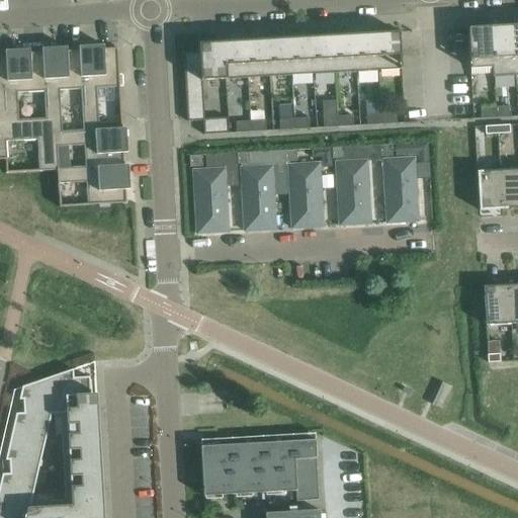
[(513,25),(491,26),(494,77),(516,76),(513,25)]
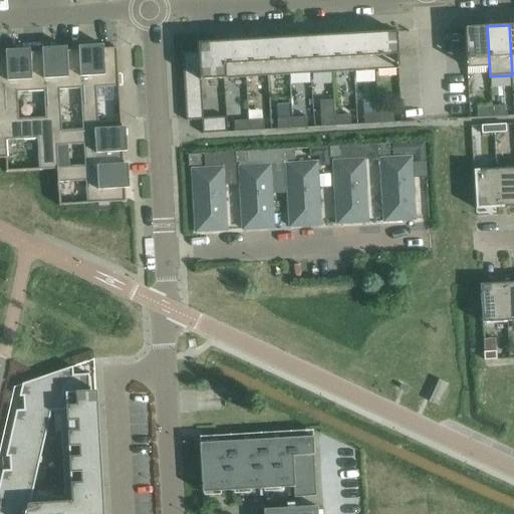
[(490,76),(487,26),(465,28),(467,68),(489,66),(489,76),(490,76)]
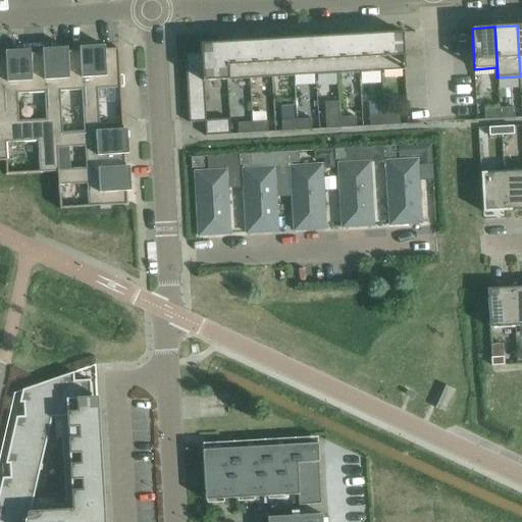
[(403,33),(379,34),(382,71),(405,69),(403,33)]
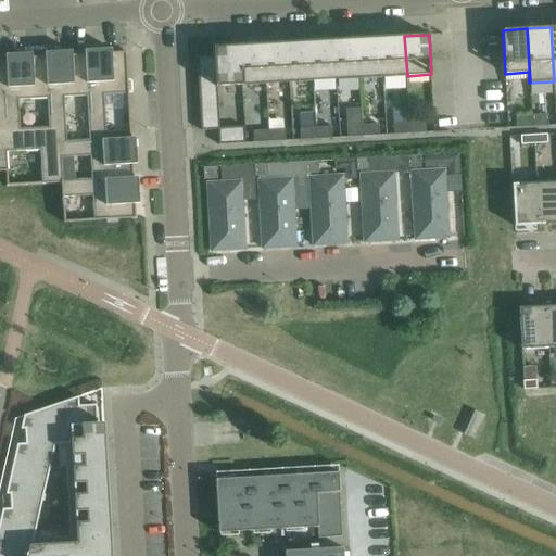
[(404,36),(381,37),(383,77),(407,76),(404,36)]
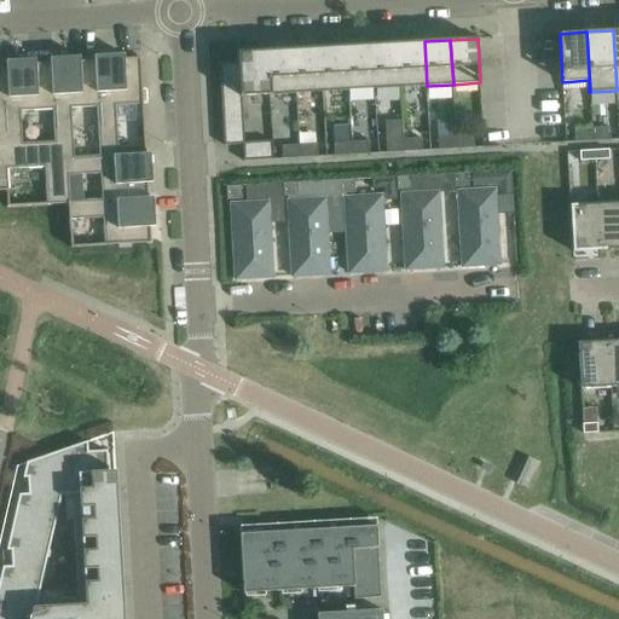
[(424,41),(398,42),(400,87),(427,86),(424,41)]
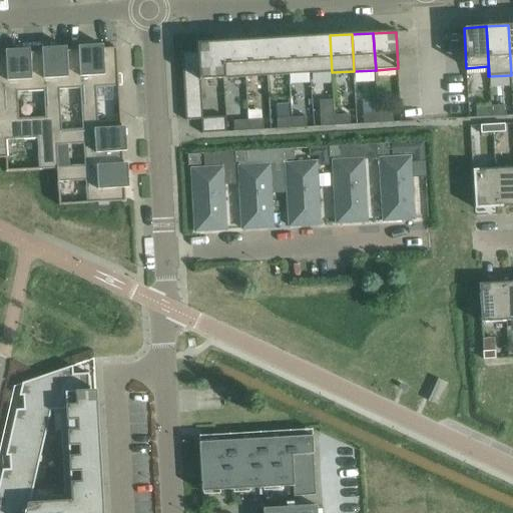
[(332,72),(330,35),(309,37),(311,74),(332,72)]
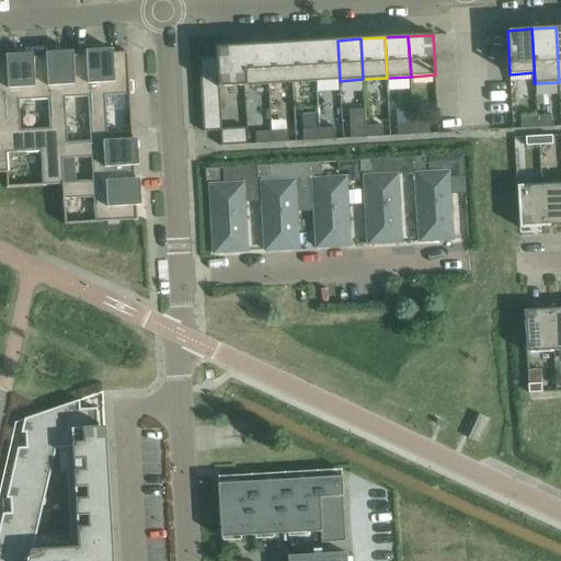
[(338,41),(313,42),(316,82),(340,81),(338,41)]
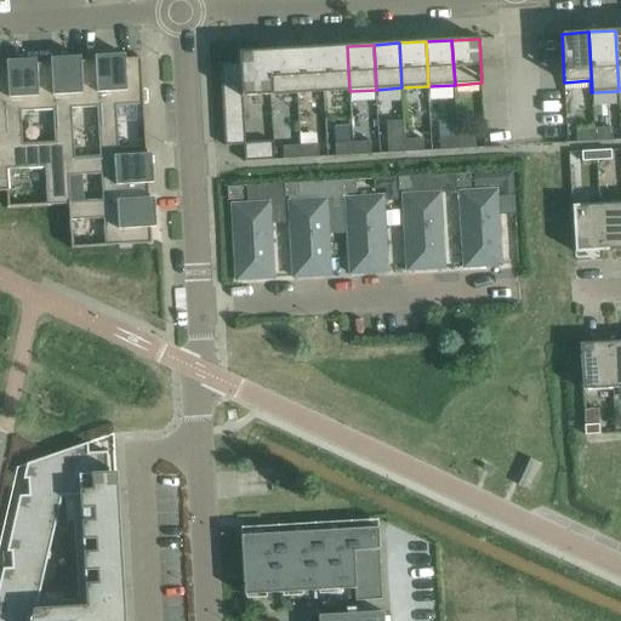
[(347,46),(322,47),(324,92),(349,91),(347,46)]
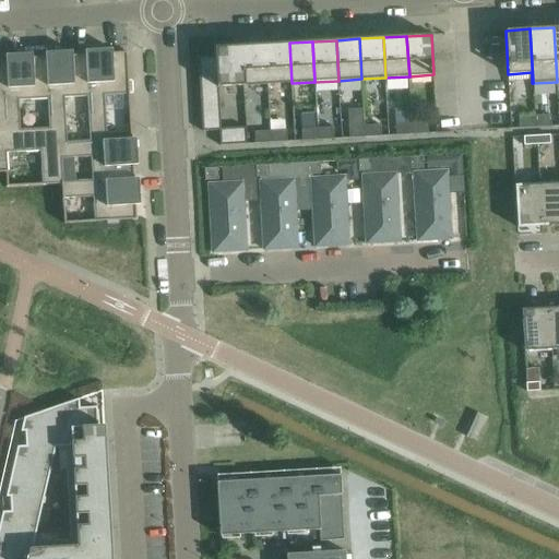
[(289,43),(265,44),(268,84),(292,83),(289,43)]
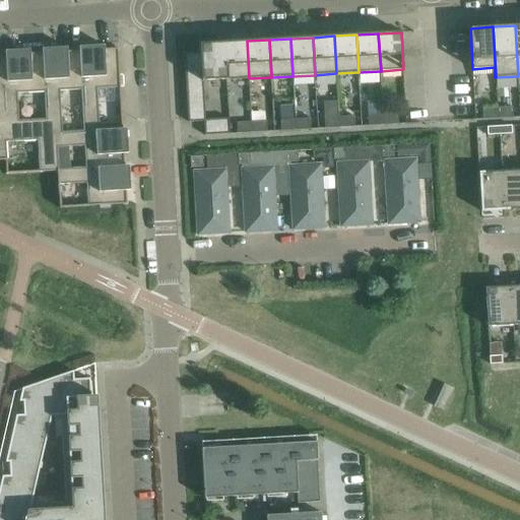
[(249,78),(247,41),(224,43),(226,80),(249,78)]
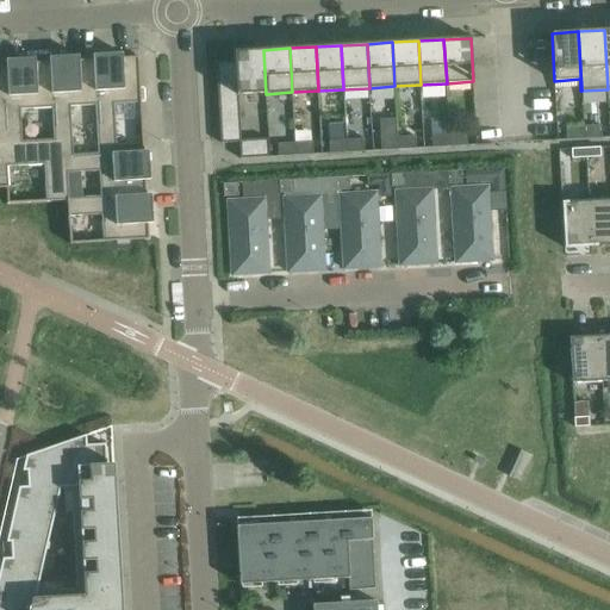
[(221,143),(240,143),(241,142),(241,141),(238,95),(266,94),(263,50),(234,51),(235,61),(216,62),(221,143)]
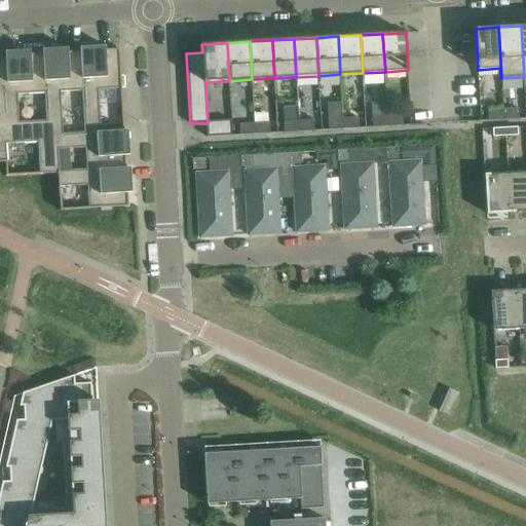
[(119,49),(106,50),(105,46),(80,47),(80,51),(81,51),(83,89),(85,133),(100,132),(98,90),(121,88),(121,87),(124,87),(123,77),(120,77),(119,49)]
